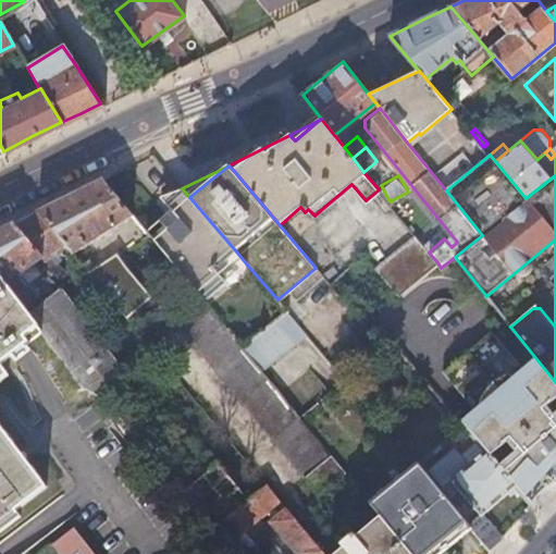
[(99,266),(112,257),(148,233),(146,230),(132,213),(101,176),(73,191),(37,208),(65,242),(74,253),(82,262),(91,258),(99,266)]
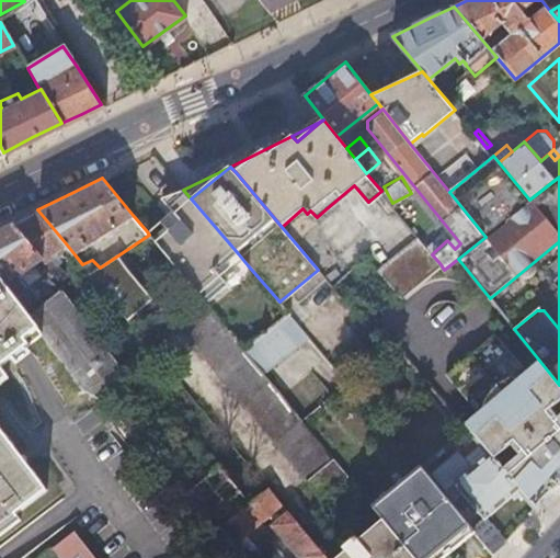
[(164,226),(152,237),(190,282),(197,293),(206,302),(226,284),(216,272),(238,253),(191,198),(183,190),(167,203),(172,209),(160,220),(164,226)]
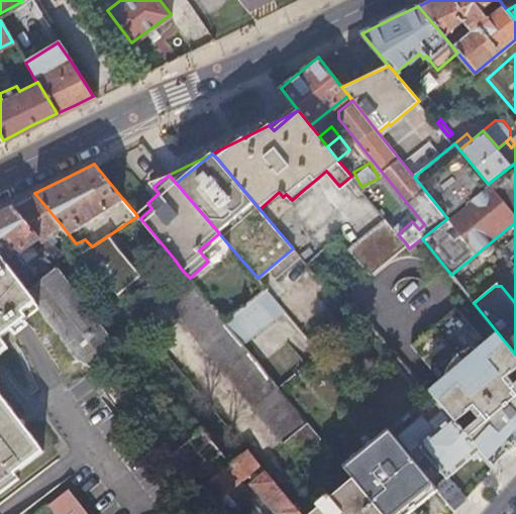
[(46,236),(61,224),(34,193),(27,196),(11,204),(39,236),(41,239),(40,240),(45,245),(50,241),(46,236)]
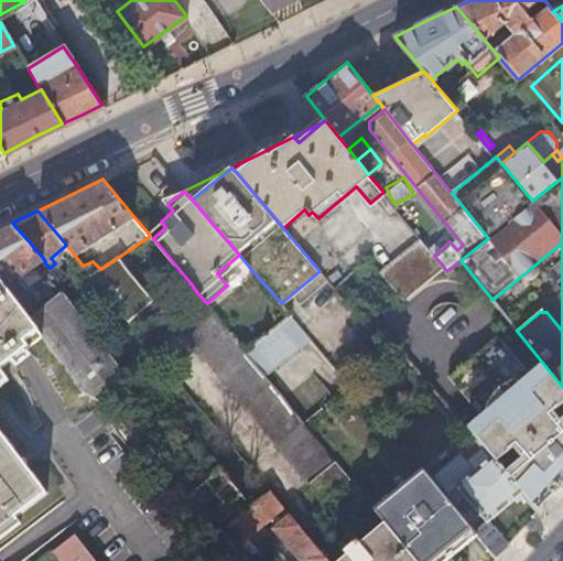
[(15,294),(44,330),(89,388),(104,395),(105,394),(128,374),(61,289),(44,303),(29,284),(42,274),(34,265),(43,258),(12,223),(0,228),(0,274),(6,281),(17,273),(26,286),(15,294)]
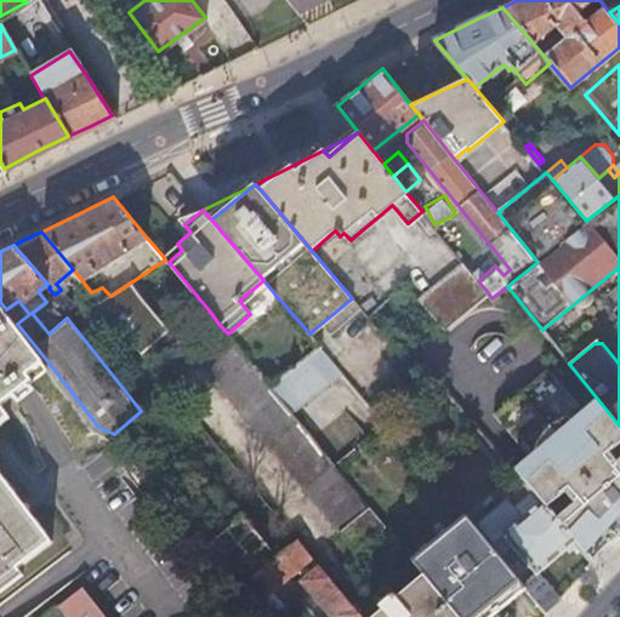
[(462,262),(478,281),(483,276),(467,257),(462,262)]
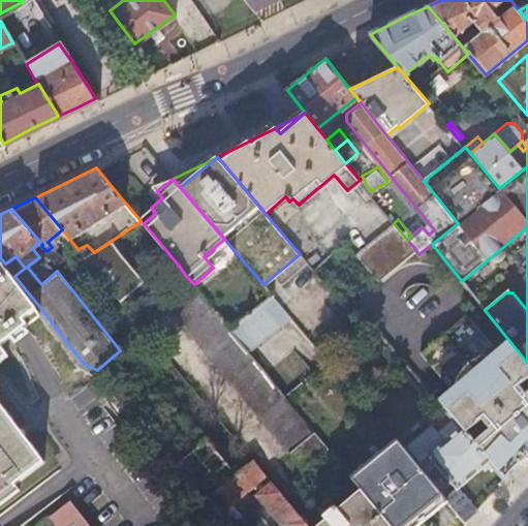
[(379,279),(380,279),(408,255),(415,249),(407,240),(394,223),(356,253),(379,279)]
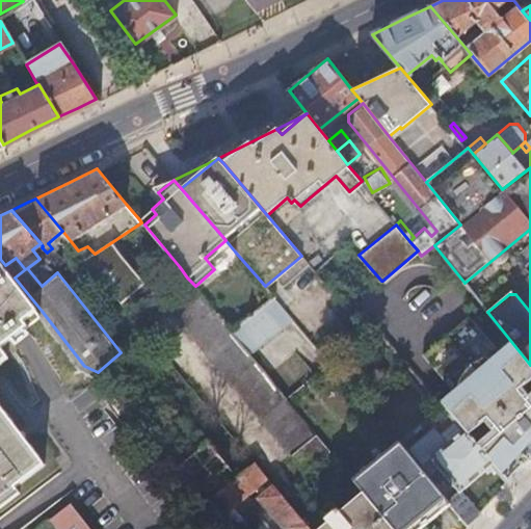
[(139,253),(142,249),(132,236),(120,245),(145,278),(153,270),(139,253)]
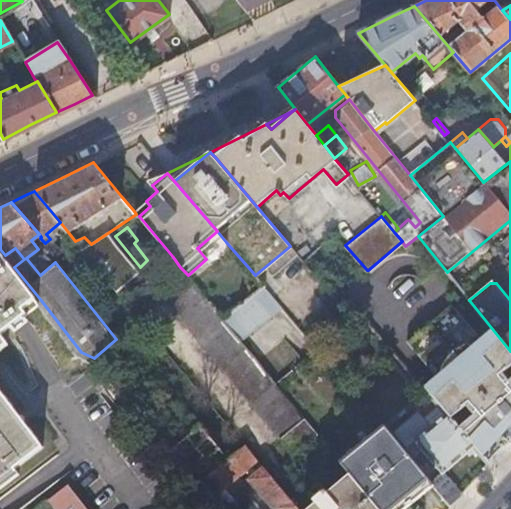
[(197,248),(206,259),(226,242),(217,231),(197,248)]
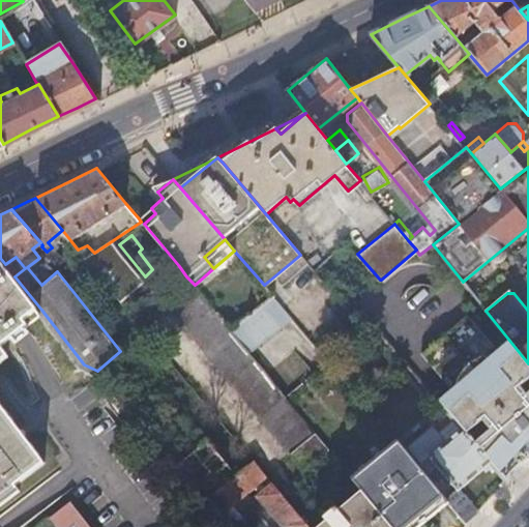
[(115,257),(107,244),(94,253),(87,245),(78,250),(95,270),(115,257)]
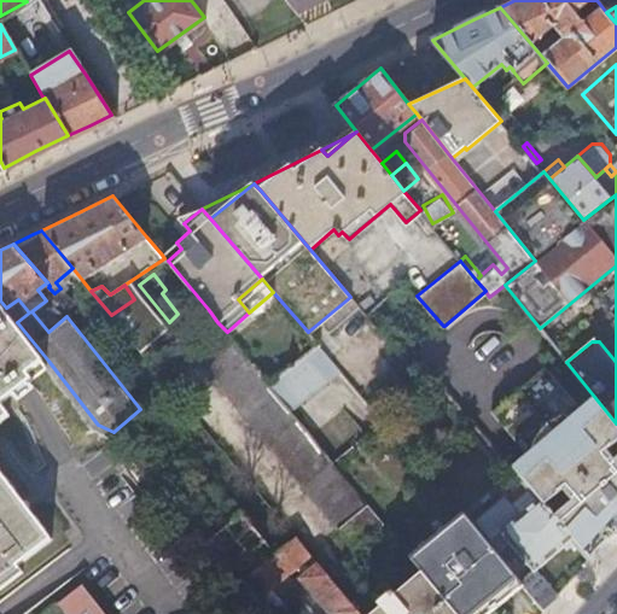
[(540,328),(505,285),(489,297),(485,291),(477,298),(492,319),(475,332),(502,366),(543,333),(540,328)]
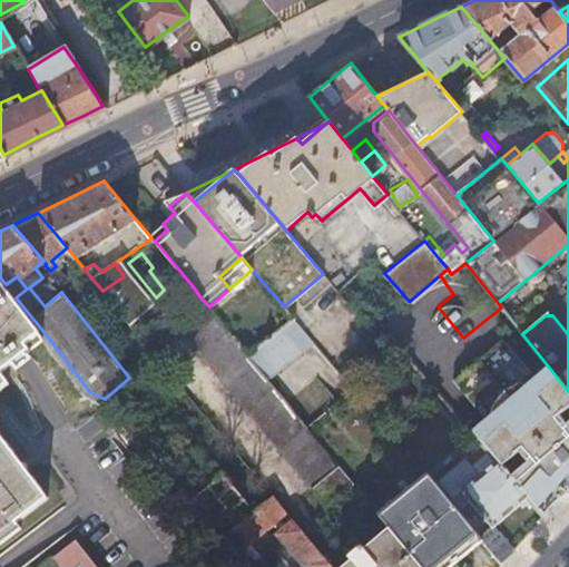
[(17,276),(6,284),(16,297),(27,289),(17,276)]
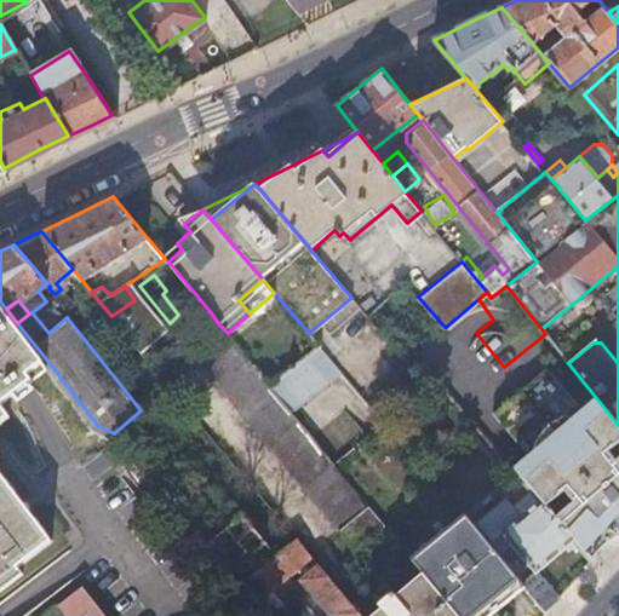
[(0,581),(22,565),(17,560),(51,533),(0,467),(0,414),(7,409),(0,399),(49,362),(17,323),(6,309),(0,301),(0,581)]
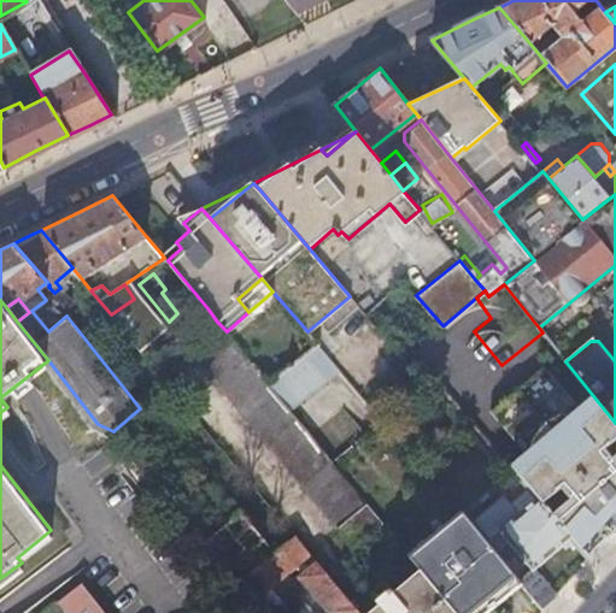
[(227,331),(217,322),(188,346),(352,543),(382,520),(289,408),(269,383),(227,331)]
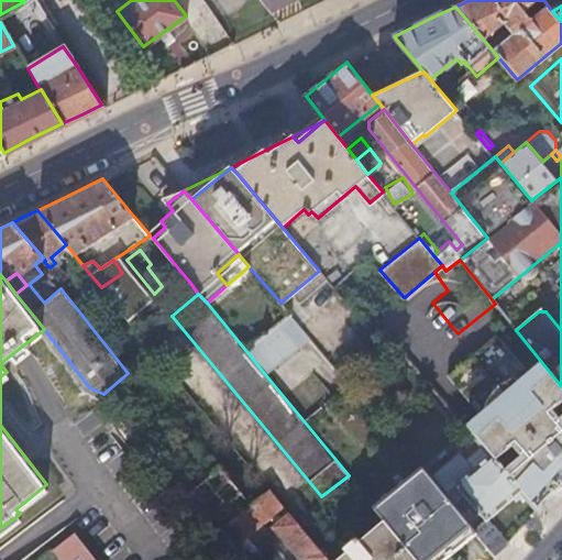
[(351,308),(375,337),(382,331),(377,326),(385,319),(365,296),(351,308)]
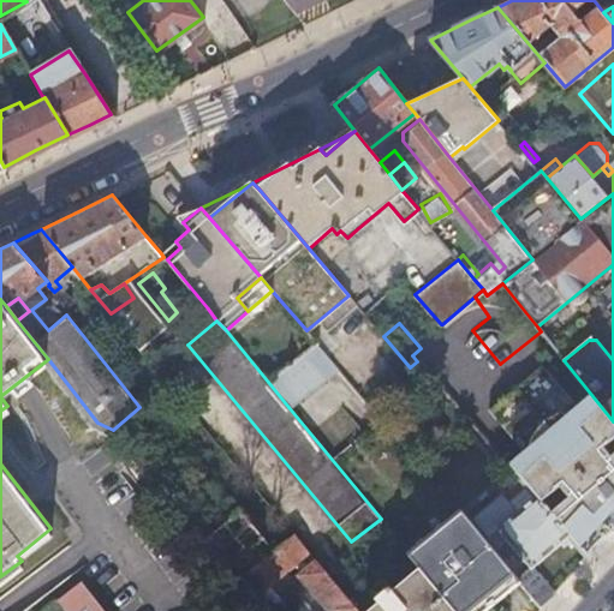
[(606,537),(613,526),(613,421),(564,360),(560,354),(518,387),(510,376),(502,377),(494,384),(476,400),(463,384),(481,367),(449,331),(418,359),(419,360),(455,402),(457,401),(529,484),(536,493),(589,553),(606,537)]
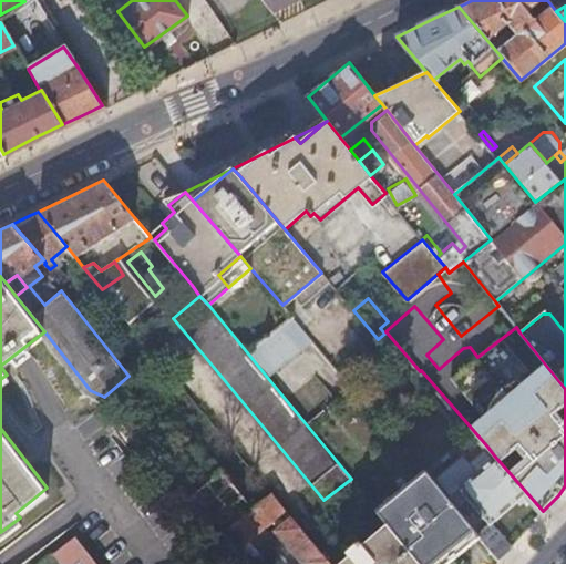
[(247,352),(266,376),(312,338),(292,316),(247,352)]
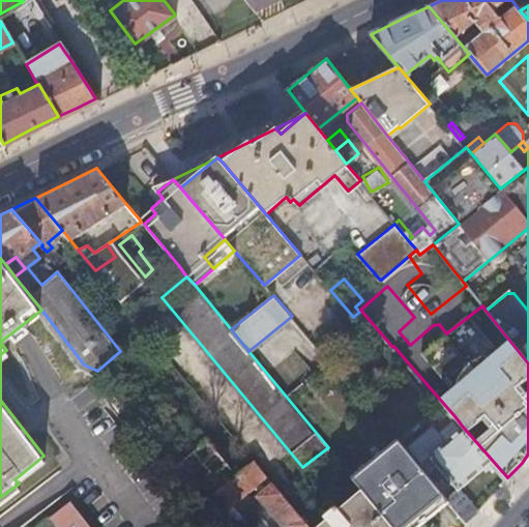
[(456,417),(439,432),(445,440),(462,426),(456,417)]
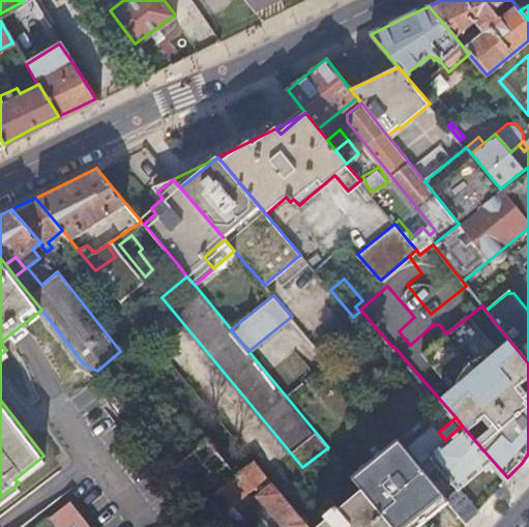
[(491,462),(505,479),(507,477),(462,426),(445,440),(439,432),(433,426),(409,446),(430,470),(438,464),(459,489),(462,487),(491,462)]
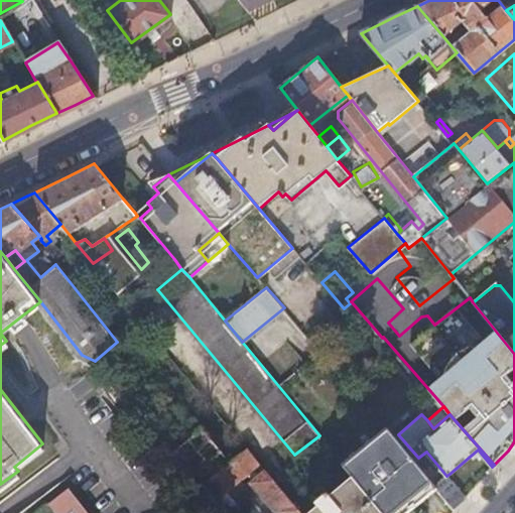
[(202,426),(171,452),(199,485),(202,482),(204,481),(195,471),(221,449),(202,426)]
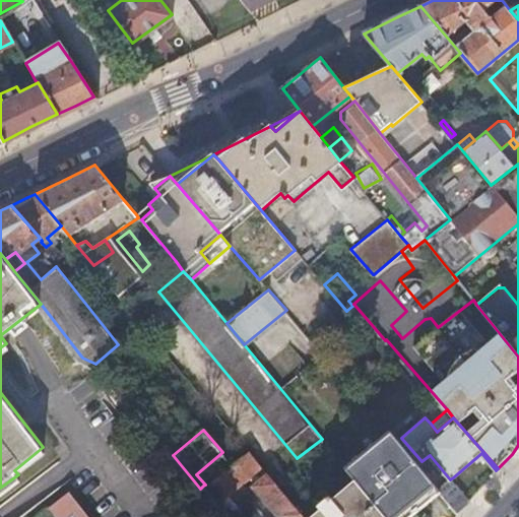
[(344,468),(353,479),(385,516),(396,516),(435,485),(390,432),(345,467),(344,468)]
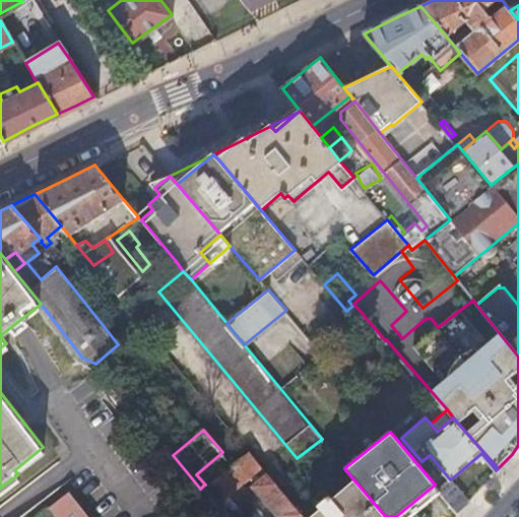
[(306,516),(248,448),(231,462),(205,485),(203,486),(206,490),(217,502),(255,470),(260,475),(251,483),(278,516),(306,516)]
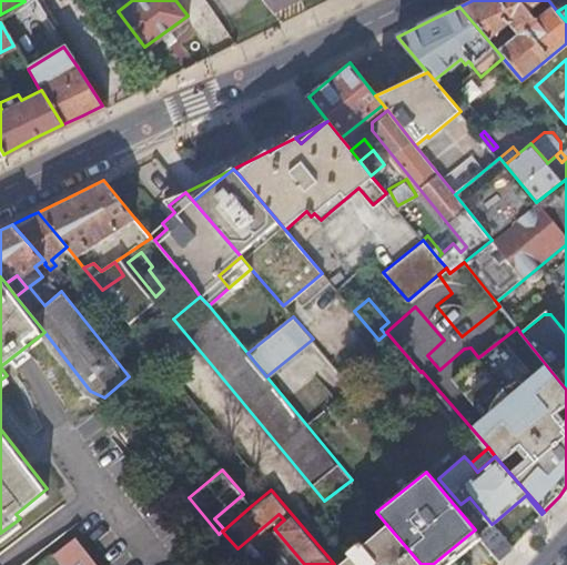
[(492,524),(479,535),(500,560),(514,545),(495,522),(492,524)]
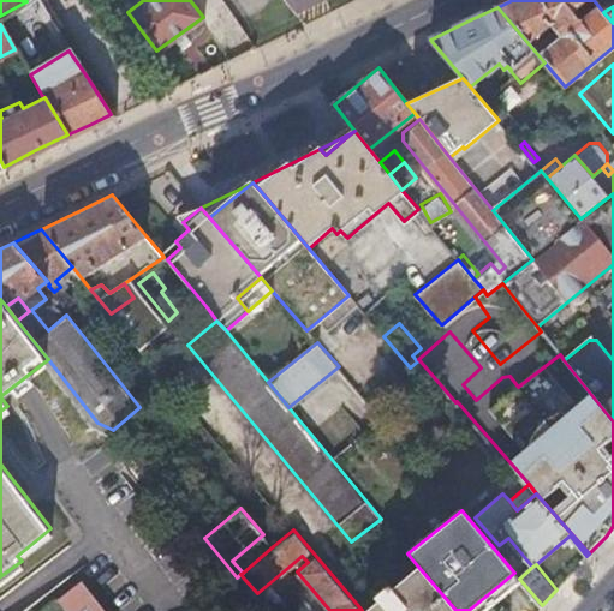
[(377,600),(364,610),(455,610),(418,567),(394,587),(383,574),(367,588),(377,600)]
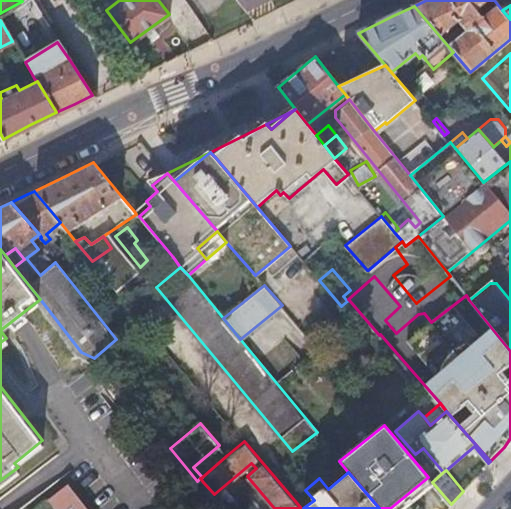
[(90,508),(69,481),(48,497),(57,508),(90,508)]
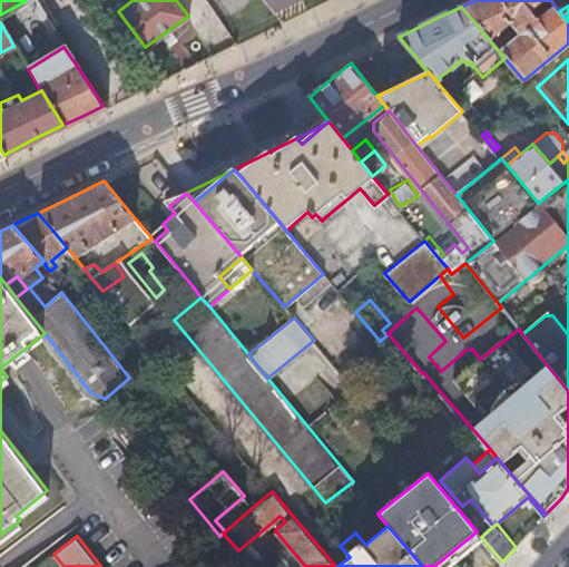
[(251,566),(238,550),(226,537),(207,553),(218,566),(251,566)]
